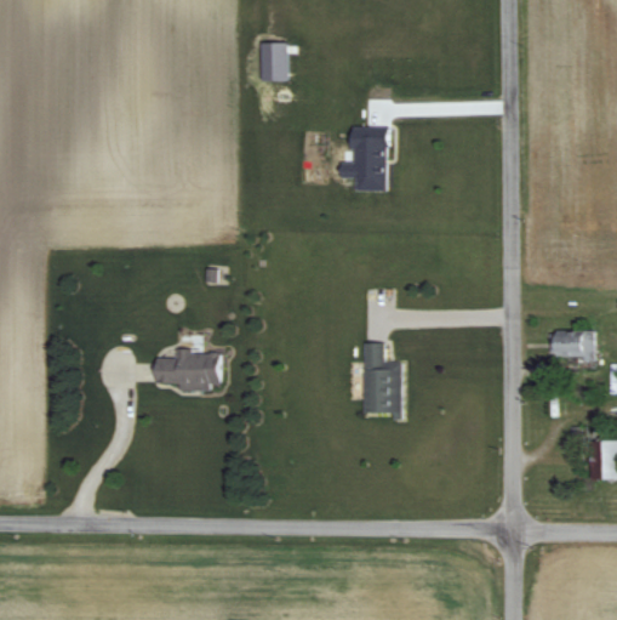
[(353,188),(386,188),(386,129),(353,129),(353,188)]
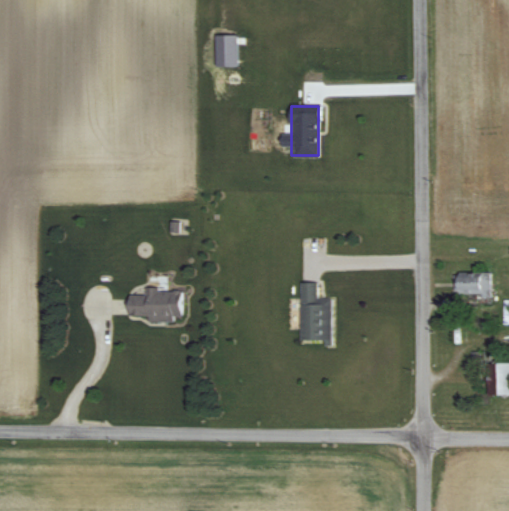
[(453,271),(453,296),(488,296),(488,271),(453,271)]
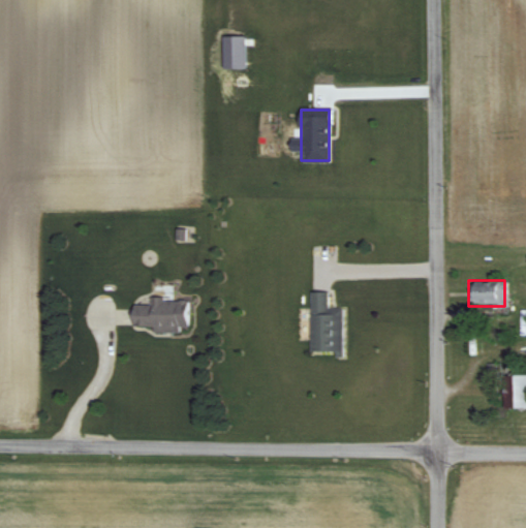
[(186,331),(186,299),(167,299),(167,286),(158,286),(158,293),(149,293),(149,304),(131,304),(131,325),(151,325),(151,331),(186,331)]
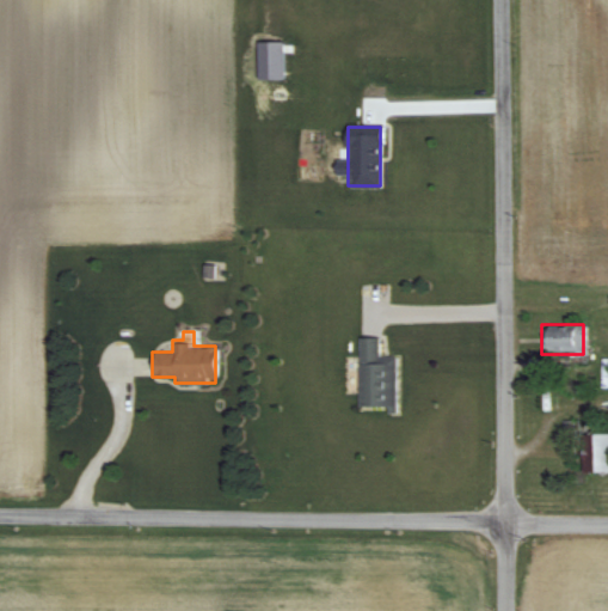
[(357,405),(393,405),(393,355),(376,355),(376,336),(357,336),(357,405)]
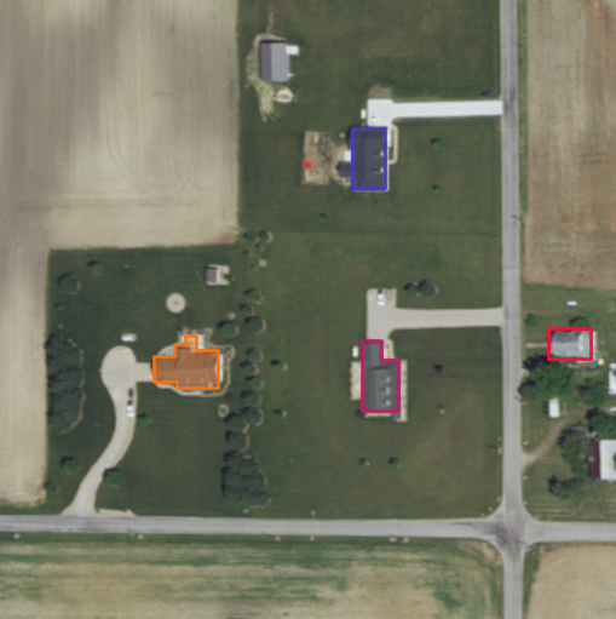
[(611,477),(611,439),(581,439),(581,477),(611,477)]
